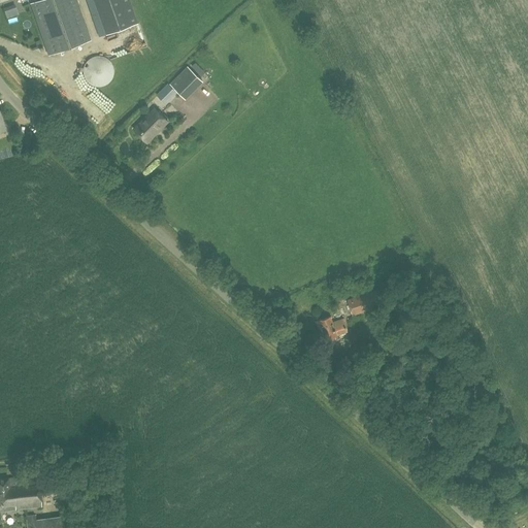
[(76,0),(39,0),(32,3),(51,55),(91,41),(76,0)]
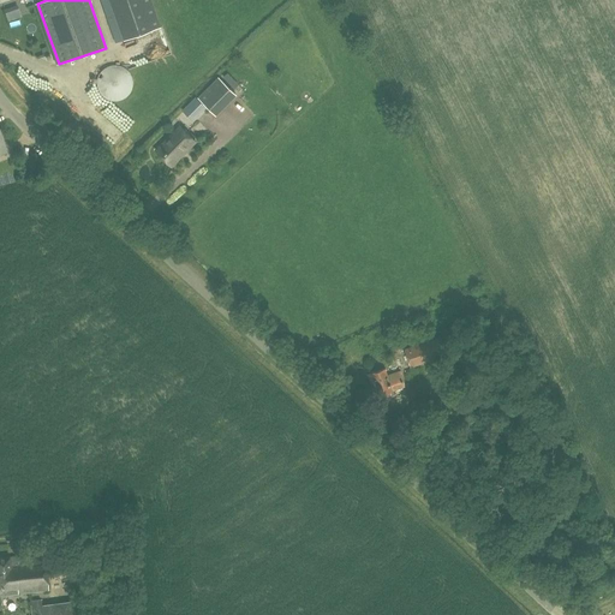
[(160,25),(151,0),(113,0),(123,35),(160,25)]
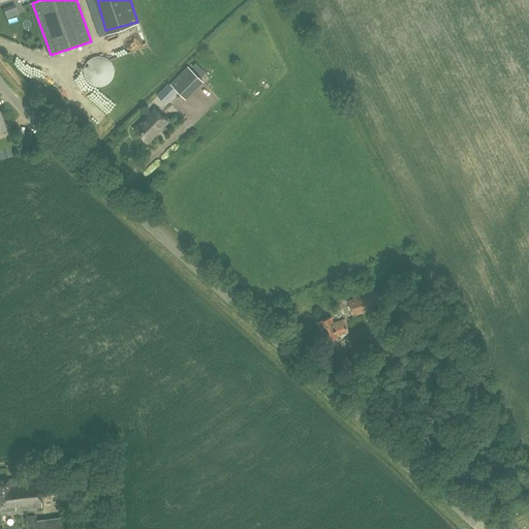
[(17,2),(7,6),(11,16),(21,11),(17,2)]
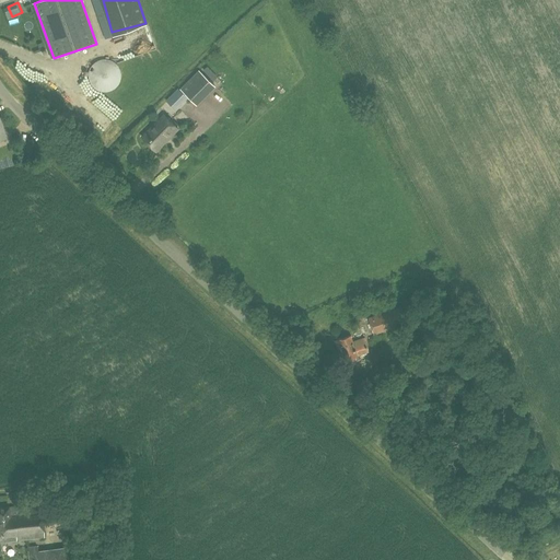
[(89,70),(88,76),(89,81),(91,85),(95,90),(101,92),(106,92),(112,91),(116,88),(119,83),(120,78),(120,72),(118,67),(115,63),(111,60),(105,59),(101,59),(95,61),(91,66),(89,70)]
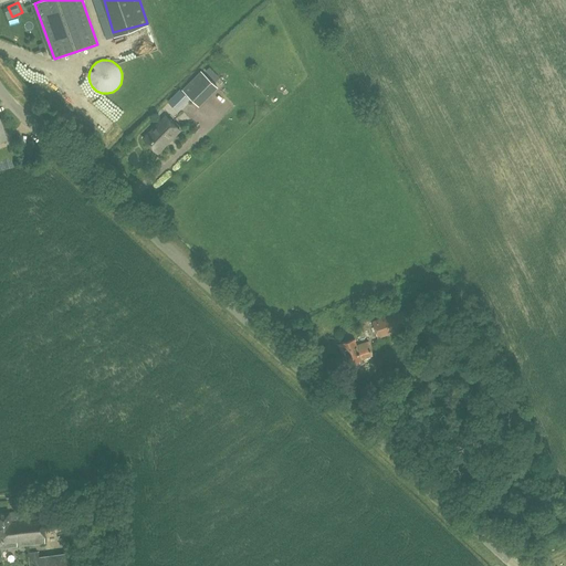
[(184,90),(199,105),(218,86),(202,71),(184,90)]
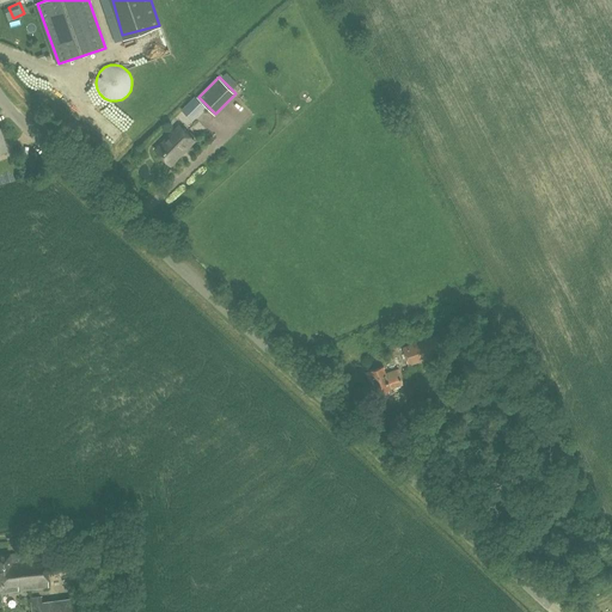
[(196,99),(185,110),(194,118),(204,108),(196,99)]
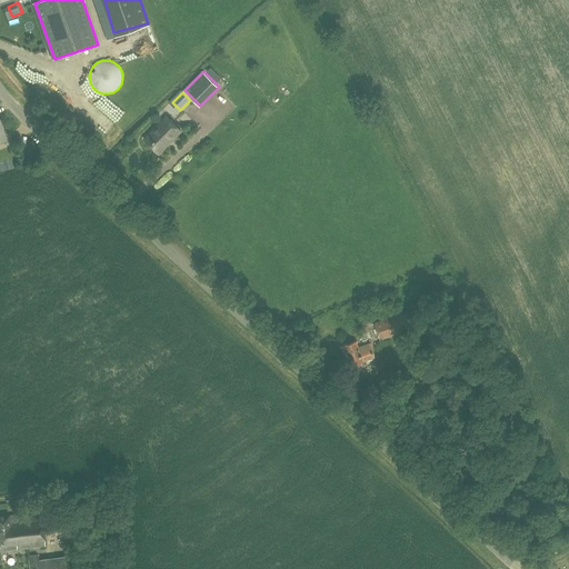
[(108,107),(120,119),(127,111),(115,100),(108,107)]
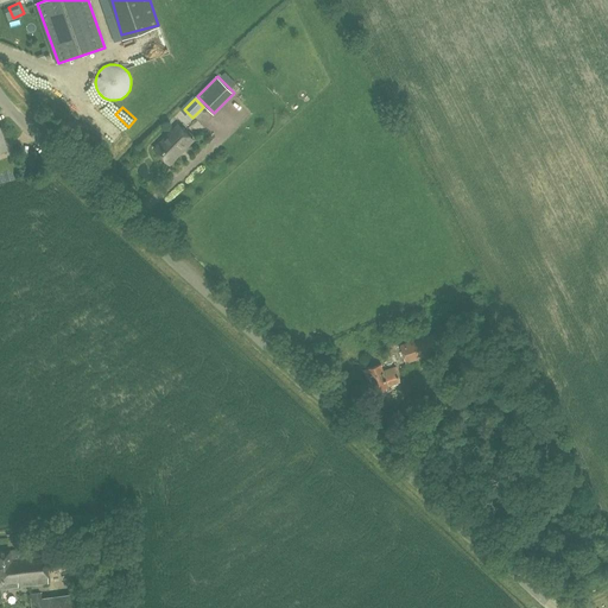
[(154,149),(170,164),(195,139),(179,124),(154,149)]
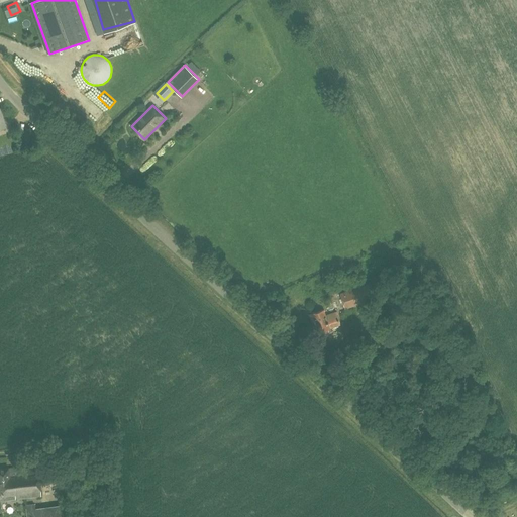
[(352,304),(372,297),(368,286),(348,293),(352,304)]
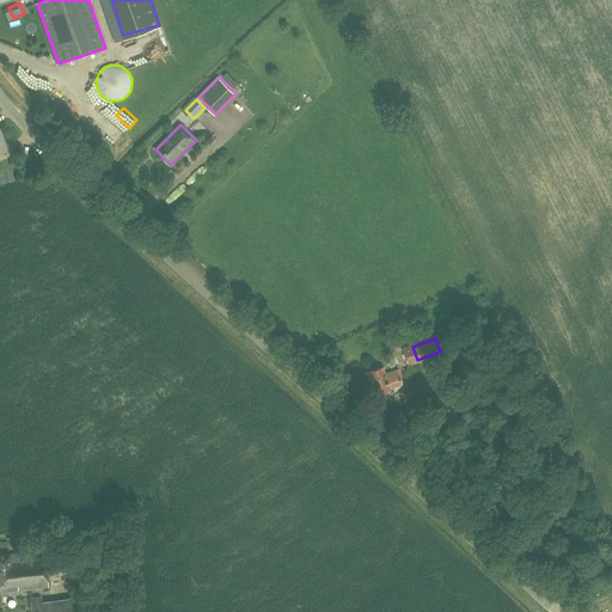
[(381,393),(383,396),(392,393),(391,389),(404,385),(399,369),(386,373),(384,366),(366,372),(372,390),(377,387),(378,395),(381,393)]
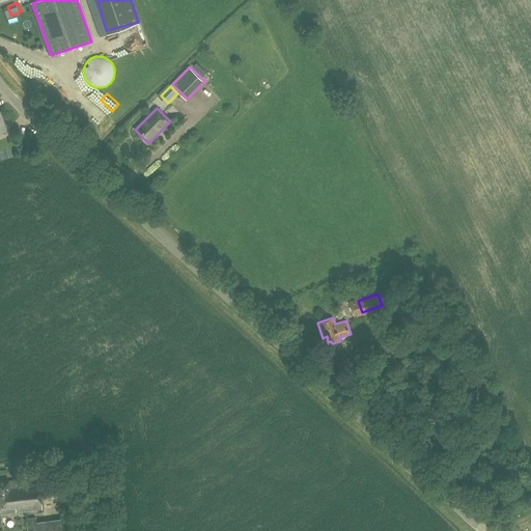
[(39,481),(16,483),(16,481),(8,482),(8,481),(0,482),(0,514),(43,509),(39,481)]
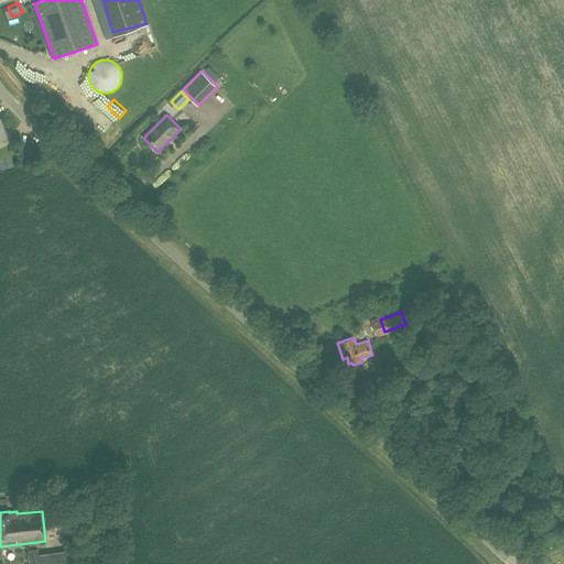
[(39,556),(38,550),(29,551),(30,563),(74,563),(73,552),(39,556)]
